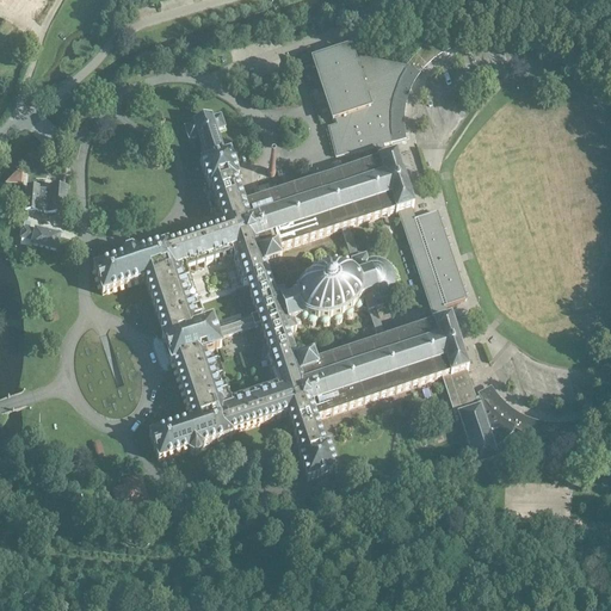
[(406,105),(407,103),(407,100),(408,98),(409,94),(412,90),(412,87),(413,85),(415,81),(418,78),(419,76),(421,73),(424,72),(426,68),(430,65),(433,62),(437,59),(440,56),(444,55),(448,53),(451,50),(454,50),(457,48),(452,34),(449,35),(446,36),(440,38),(437,41),(433,43),(431,44),(426,48),(425,49),(421,51),(419,54),(415,56),(413,60),(412,61),(408,65),(406,69),(389,65),(353,57),(350,50),(312,62),(332,123),(334,122),(335,127),(328,130),(335,159),(376,149),(380,161),(378,162),(378,164),(371,166),(338,177),(245,208),(236,181),(239,181),(229,155),(224,156),(221,146),(216,131),(224,129),(221,117),(211,119),(211,118),(193,124),(193,125),(185,129),(189,141),(198,139),(207,164),(201,165),(209,191),(211,190),(218,213),(224,229),(170,248),(167,245),(137,255),(136,253),(131,251),(125,253),(123,258),(123,260),(93,270),(103,296),(146,282),(164,335),(164,338),(161,339),(171,366),(173,366),(192,423),(149,437),(159,463),(189,454),(189,455),(195,457),(201,456),(203,450),(202,449),(233,438),(232,436),(288,418),(301,455),(298,456),(307,482),(337,473),(327,446),(325,448),(316,421),(442,380),(454,417),(458,415),(475,468),(498,460),(494,451),(514,430),(520,433),(530,437),(534,438),(537,439),(541,439),(544,440),(549,440),(554,440),(556,440),(559,440),(567,440),(572,439),(575,439),(579,438),(581,437),(586,436),(582,421),(578,423),(574,424),(572,424),(571,425),(566,425),(562,425),(557,426),(554,426),(551,425),(547,425),(543,425),(539,424),(535,423),(531,421),(528,420),(525,419),(522,418),(518,415),(516,414),(513,413),(510,409),(506,407),(505,406),(504,403),(500,401),(498,397),(495,396),(493,393),(491,388),(477,396),(479,399),(475,400),(467,372),(468,372),(450,320),(448,320),(444,309),(467,302),(437,214),(414,221),(411,210),(413,209),(396,159),(396,156),(389,159),(384,146),(406,141),(406,139),(405,134),(405,129),(403,123),(403,121),(403,118),(403,116),(405,112),(406,107),(406,105)]
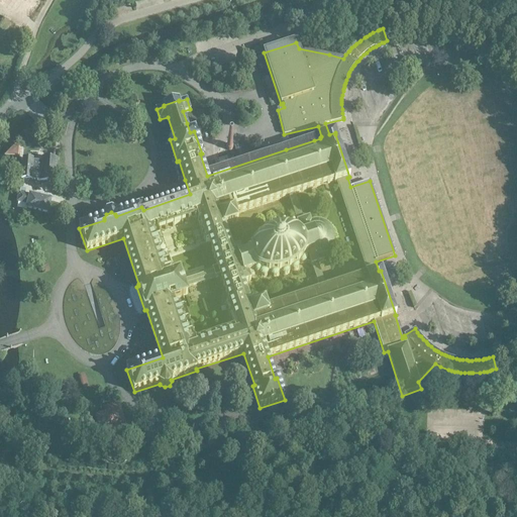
[(20,146),(13,145),(8,157),(19,158),(20,146)]
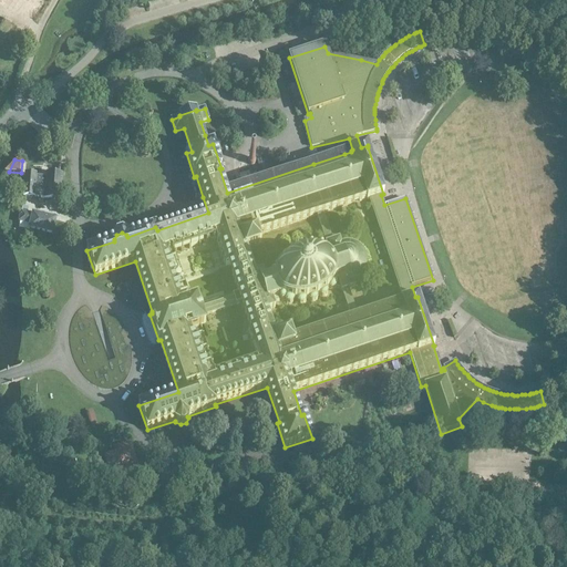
[(37,176),(28,175),(26,175),(23,197),(35,198),(35,197),(43,198),(43,199),(61,200),(62,175),(45,174),(45,177),(41,177),(40,177),(37,177),(37,176)]
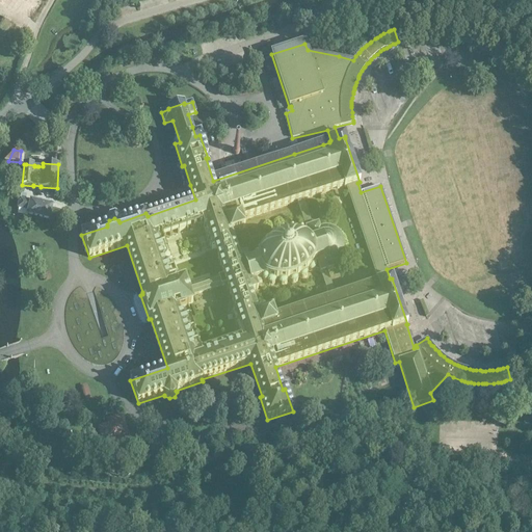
[(20,200),(18,209),(29,211),(28,215),(49,219),(52,207),(31,202),(20,200)]
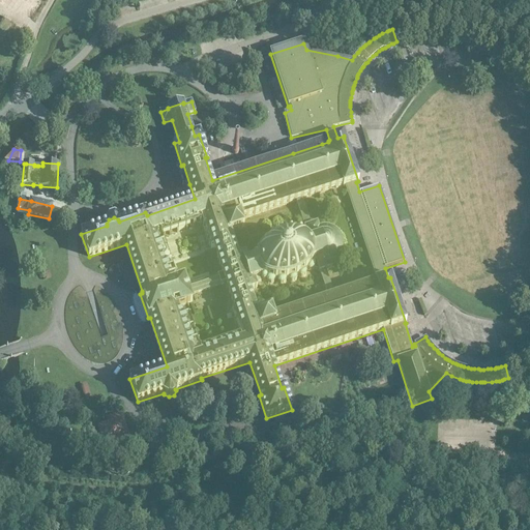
[(121,413),(110,417),(108,418),(109,423),(97,427),(105,445),(119,441),(121,445),(130,442),(121,413)]
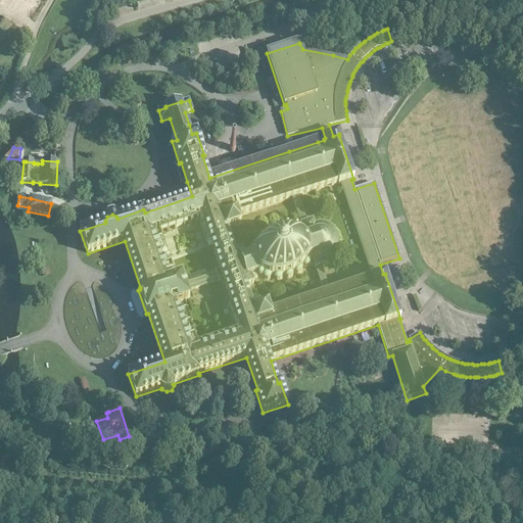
[(119,450),(120,453),(115,454),(117,459),(134,454),(132,446),(119,450)]
